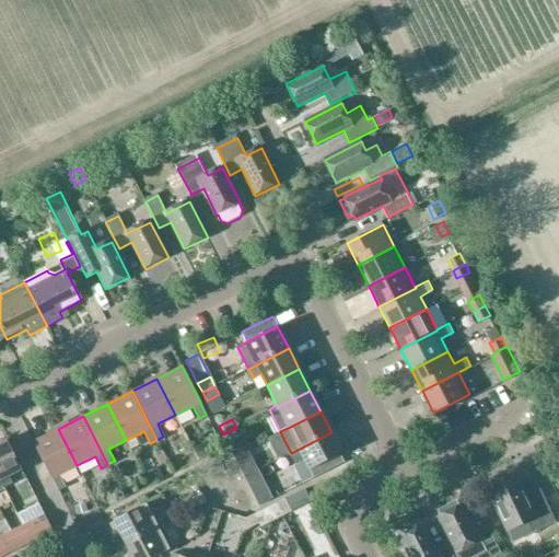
[(236,428),(223,434),(228,443),(241,437),(236,428)]
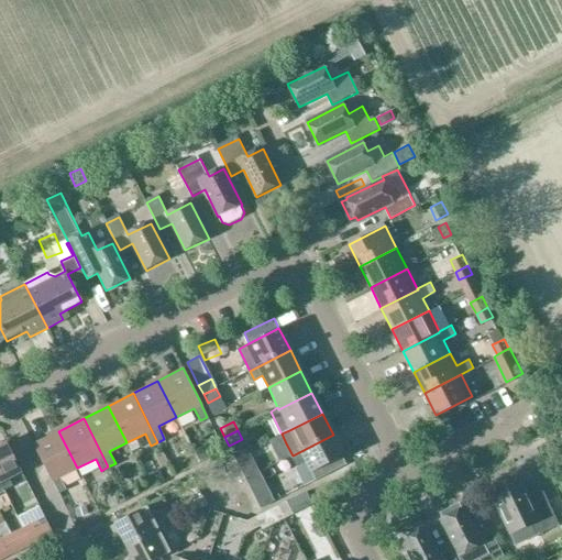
[(77,468),(58,431),(33,443),(52,481),(53,480),(58,492),(66,489),(59,476),(77,468)]
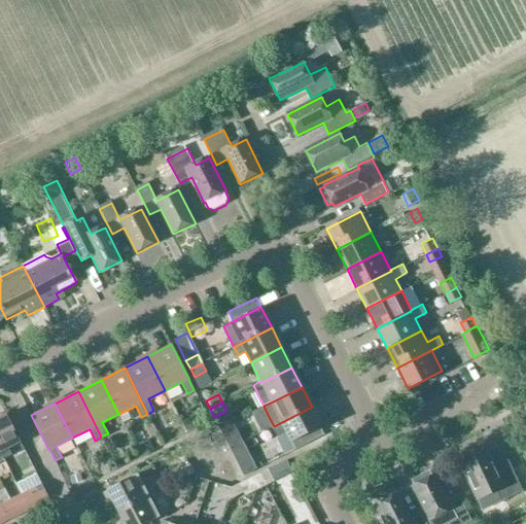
[(312,407),(274,426),(278,435),(276,435),(285,453),(291,450),(296,448),(293,442),(322,427),(312,407)]
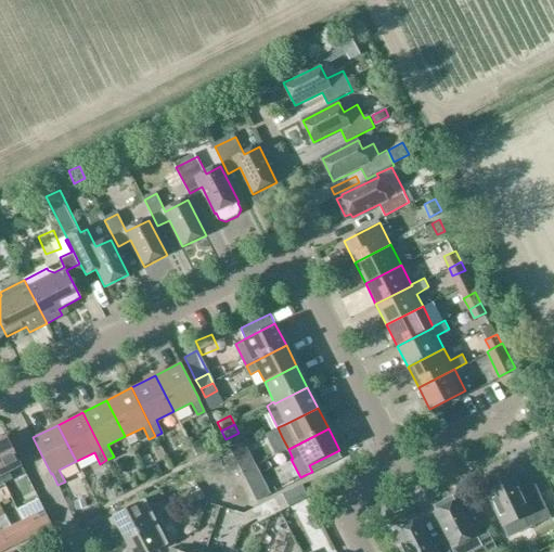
[(0,475),(3,482),(13,476),(10,471),(22,464),(7,435),(1,437),(0,434),(0,475)]
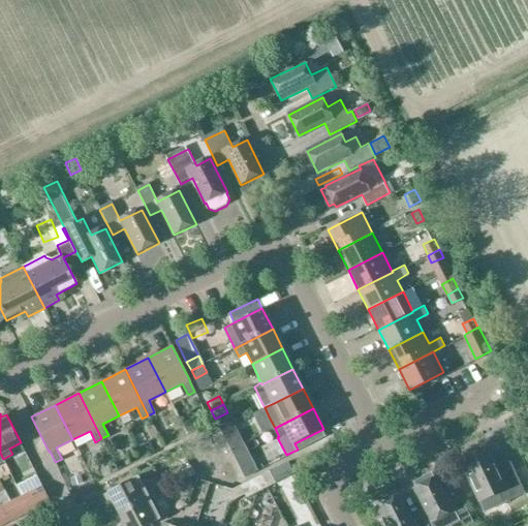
[(204,426),(197,414),(185,421),(190,432),(204,426)]
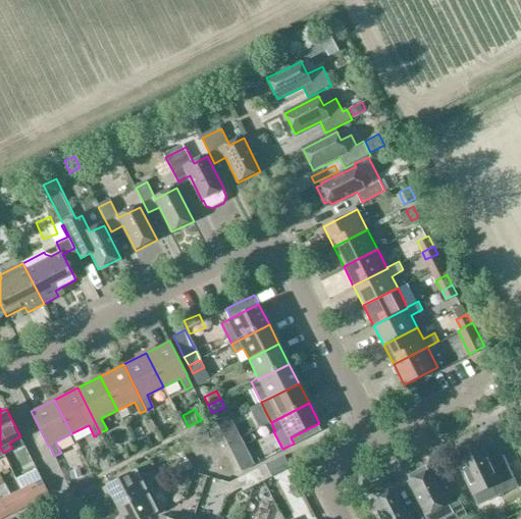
[(217,421),(228,444),(241,437),(229,416),(217,421)]
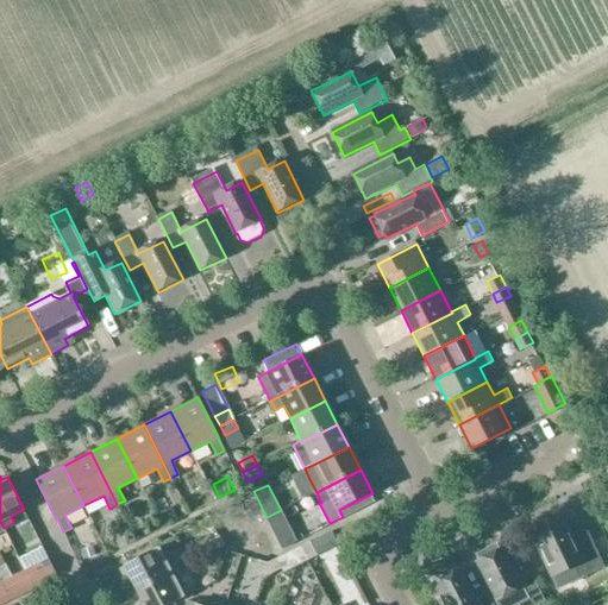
[(162,512),(167,523),(177,518),(173,508),(162,512)]
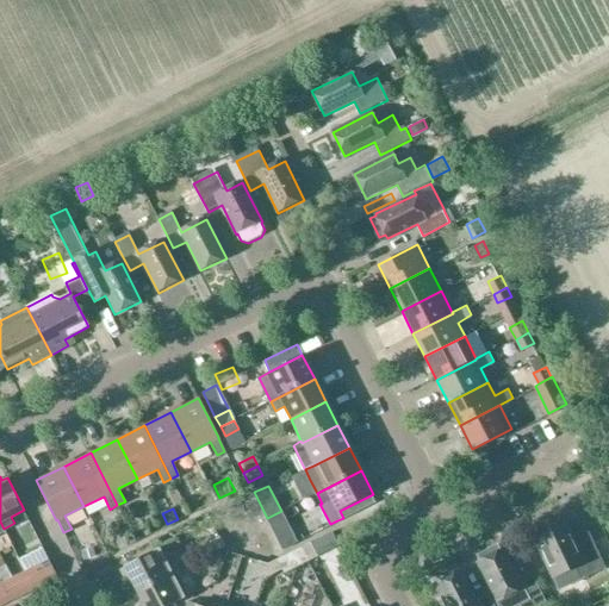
[(281,511),(267,518),(271,525),(285,519),(281,511)]
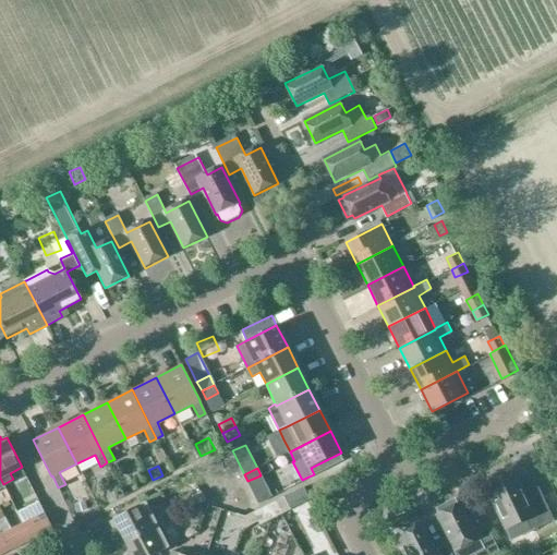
[(261,475),(247,481),(258,502),(271,495),(261,475)]
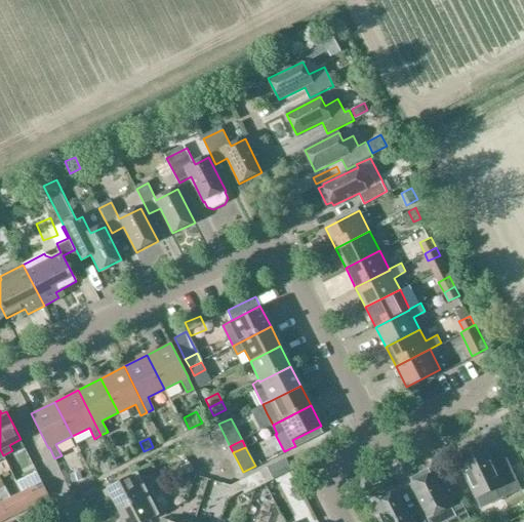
[(509,464),(496,470),(485,447),(457,460),(480,508),(521,488),(509,464)]
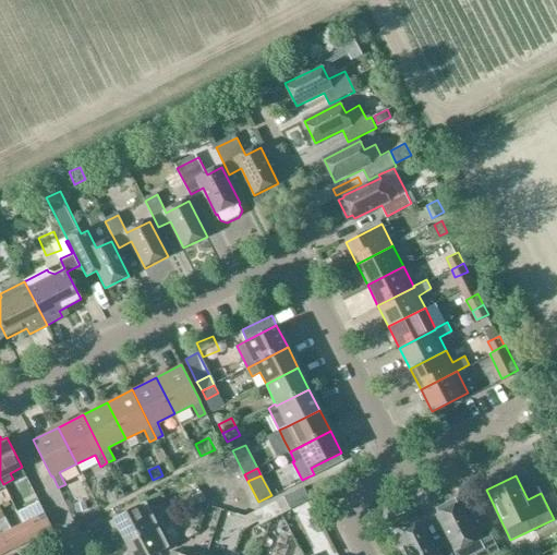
[(188,498),(192,507),(205,501),(201,493),(188,498)]
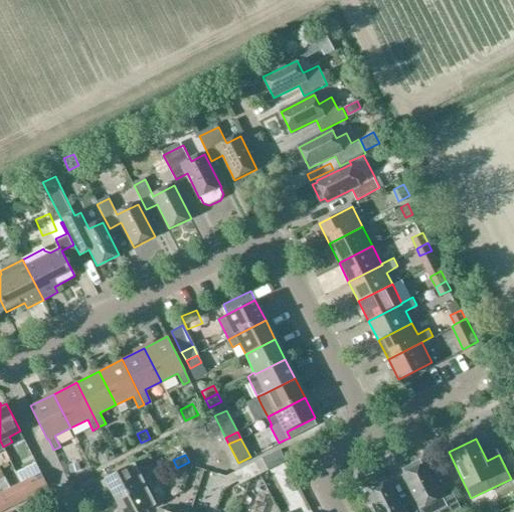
[(251,462),(258,474),(268,469),(263,456),(251,462)]
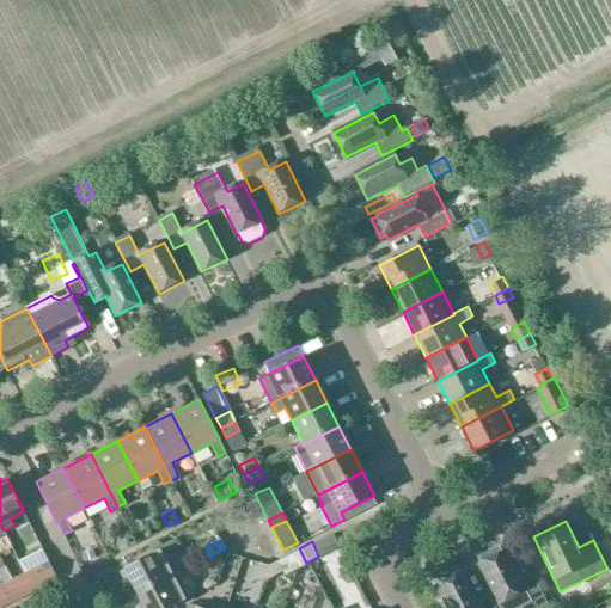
[(482,562),(478,563),(499,602),(501,607),(514,607),(523,605),(524,607),(536,607),(547,602),(532,572),(519,579),(503,550),(501,552),(498,546),(478,556),(482,562)]
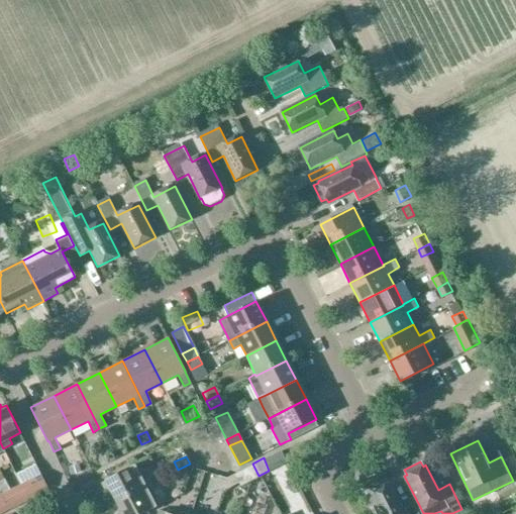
[(79,463),(70,466),(72,473),(81,470),(79,463)]
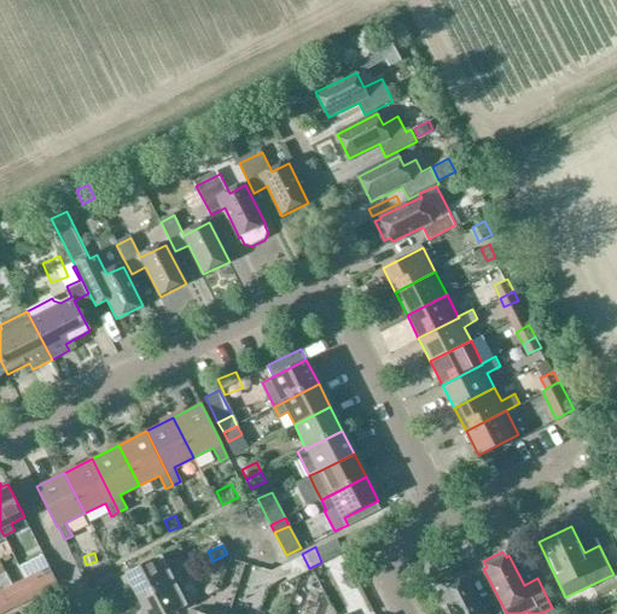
[(126,573),(138,598),(181,577),(176,568),(170,566),(164,554),(126,573)]
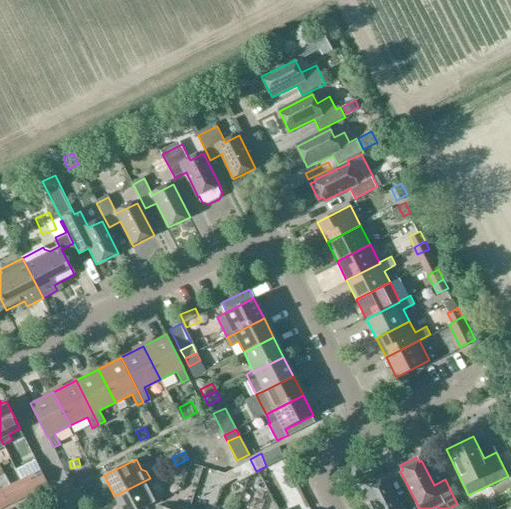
[(243,462),(249,474),(256,471),(250,459),(243,462)]
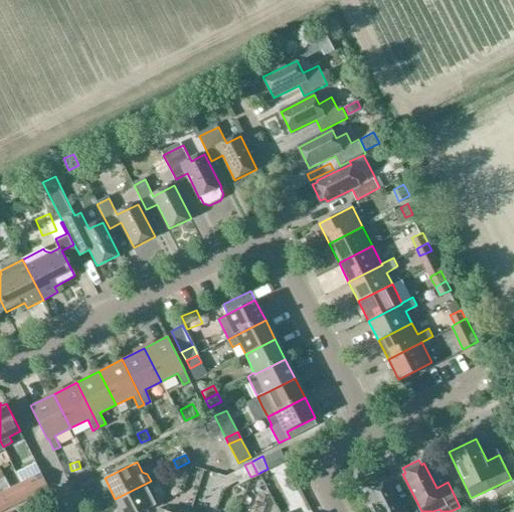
[(244,465),(226,474),(222,487),(238,479),(239,482),(250,477),(244,465)]
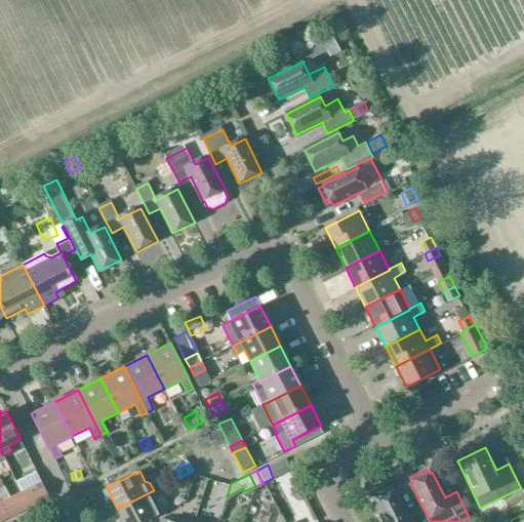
[(41,481),(21,491),(29,507),(49,496),(41,481)]
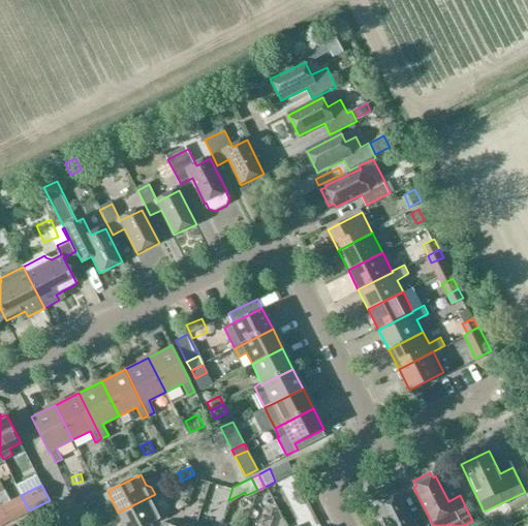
[(219,497),(228,500),(233,487),(224,485),(219,497)]
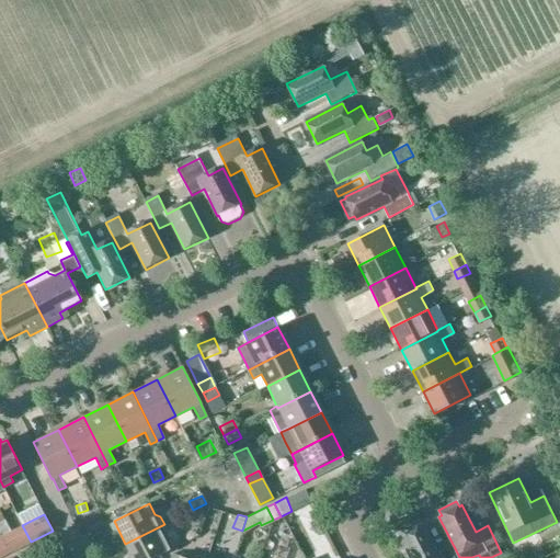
[(164,524),(125,544),(129,551),(127,557),(152,557),(172,548),(167,538),(169,532),(164,524)]
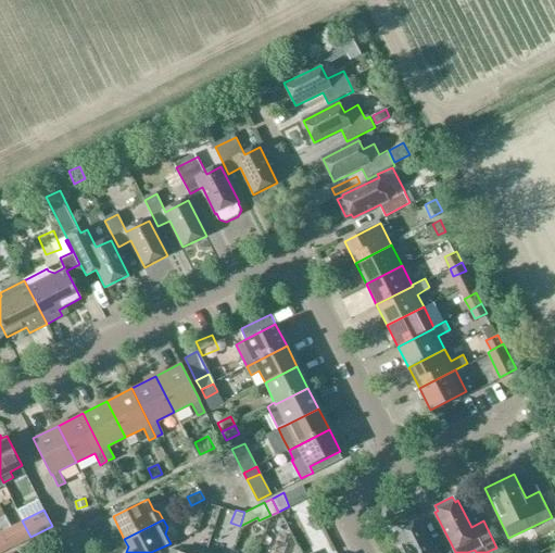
[(450,552),(444,540),(432,547),(419,519),(395,531),(406,552),(450,552)]
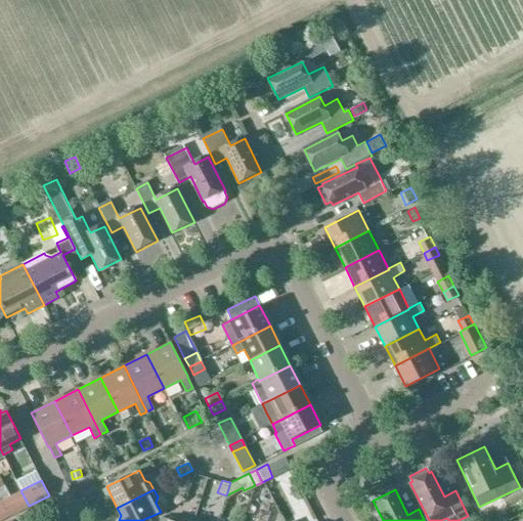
[(20,490),(1,501),(9,516),(29,506),(20,490)]
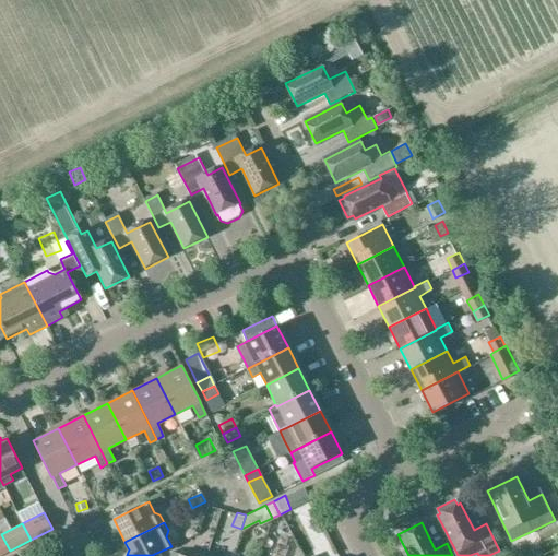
[(0,555),(10,551),(1,534),(0,534),(0,555)]
